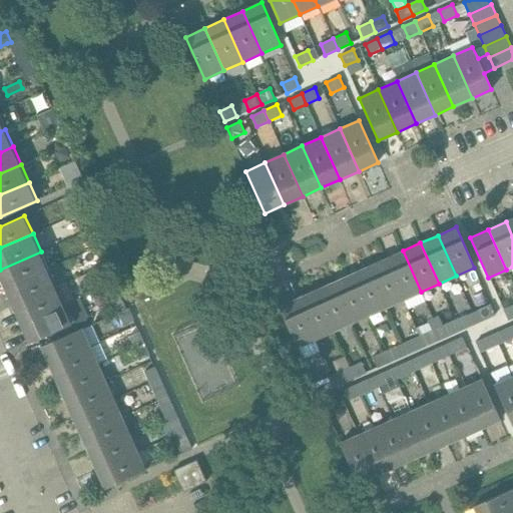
[(385,259),(403,300),(421,292),(403,250),(385,259)]
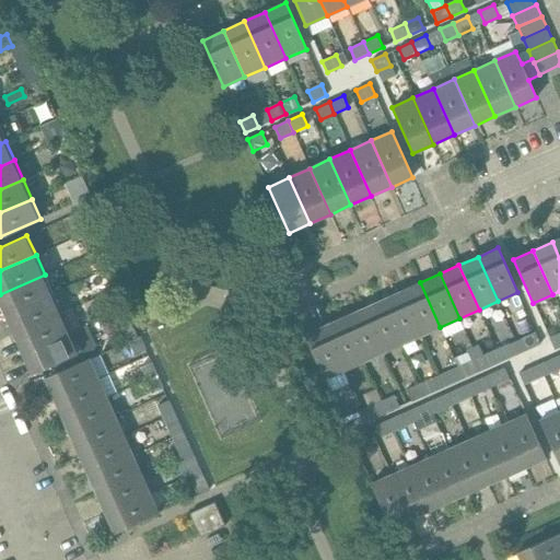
[(45,275),(0,294),(0,302),(6,315),(54,294),(45,275)]
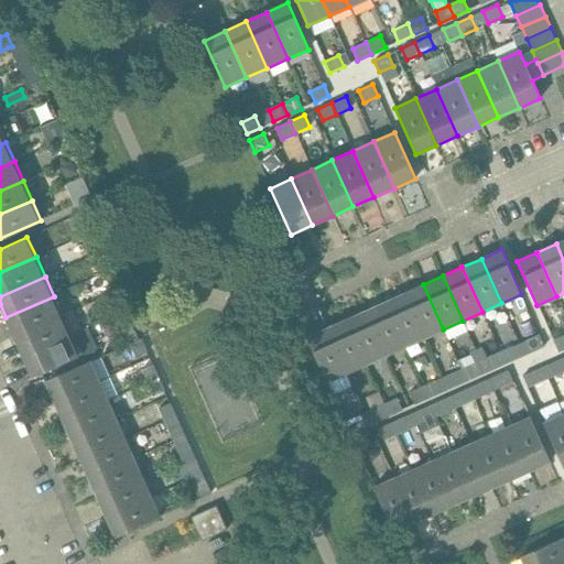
[(404,293),(424,338),(443,329),(423,284),(404,293)]
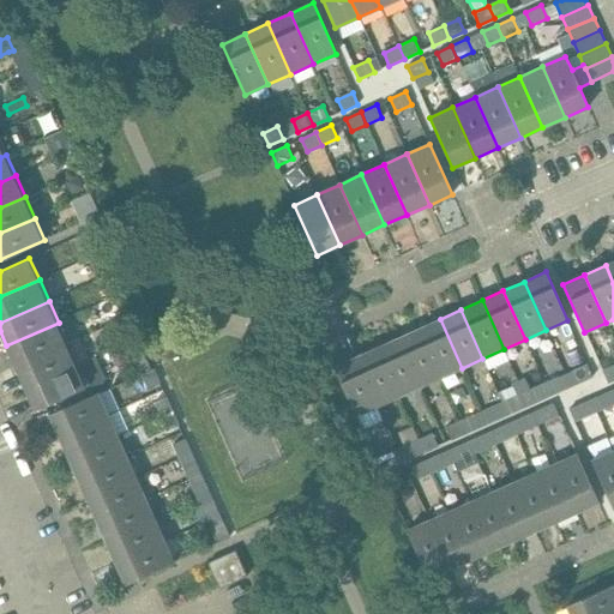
[(419,329),(440,378),(462,368),(440,319),(419,329)]
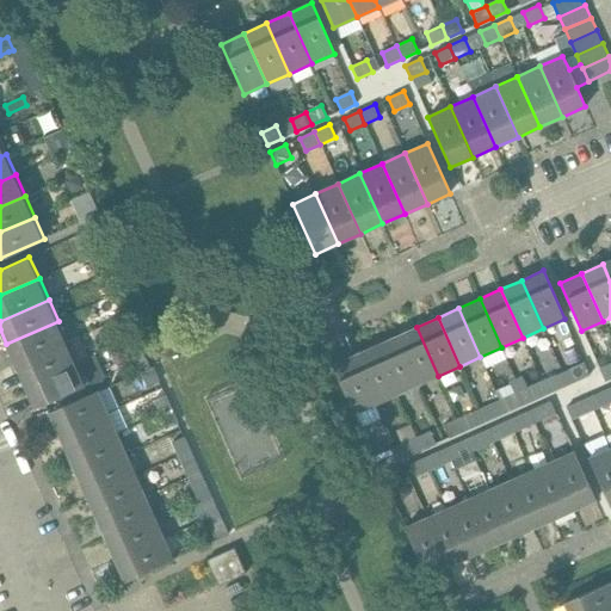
[(59,321),(6,344),(16,365),(67,341),(59,321)]
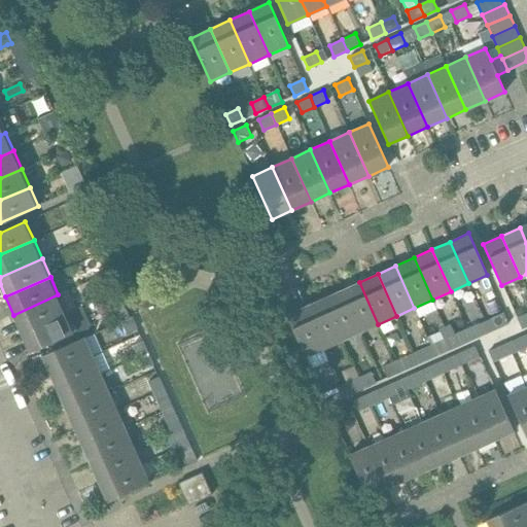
[(341,290),(360,332),(378,324),(359,282),(341,290)]
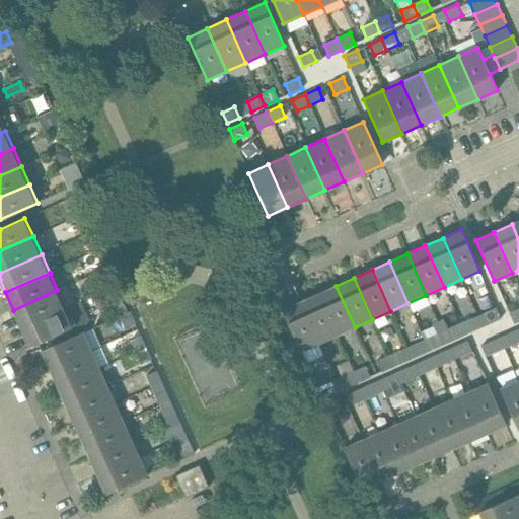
[(318,294),(337,336),(355,327),(336,286),(318,294)]
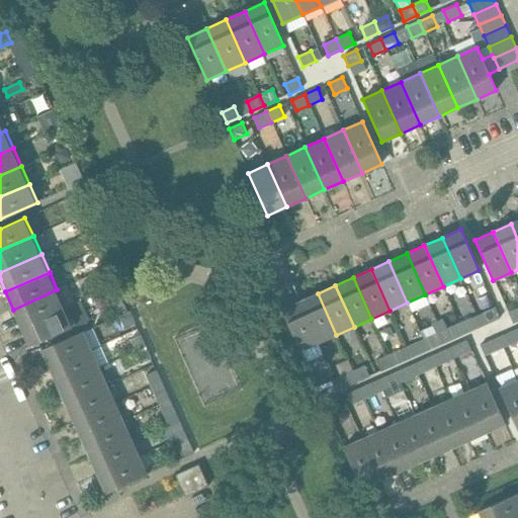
[(114,286),(103,291),(111,309),(122,304),(114,286)]
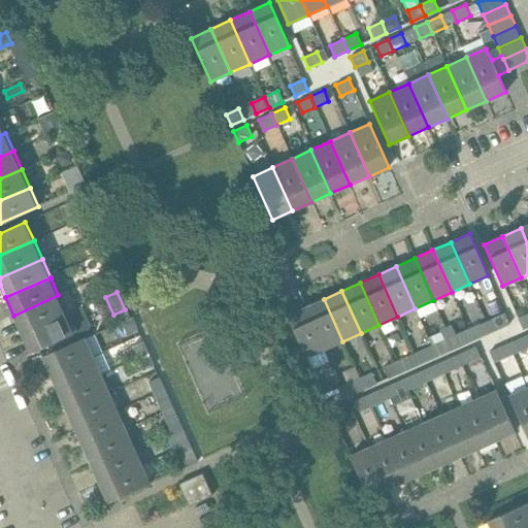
[(58,295),(13,316),(22,333),(66,314),(58,295)]
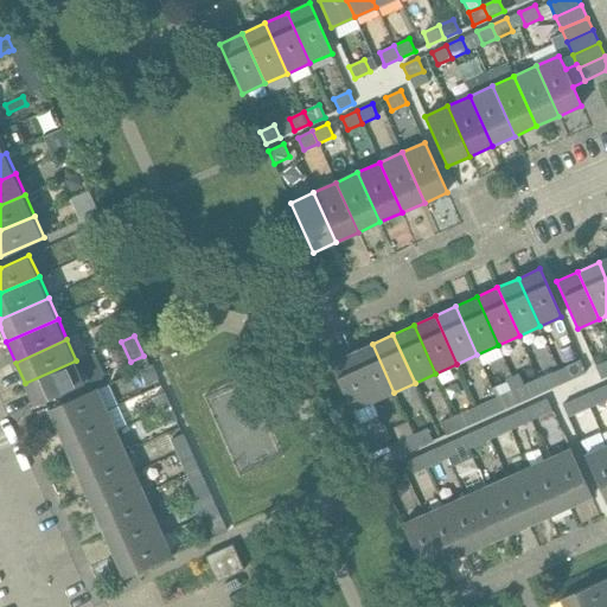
[(394,393),(372,344),(351,353),(372,401),(394,393)]
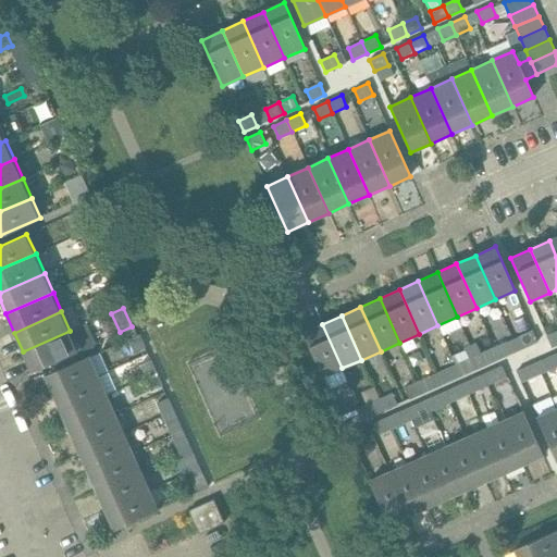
[(70,331),(23,351),(32,370),(32,372),(52,362),(79,350),(88,347),(95,344),(85,324),(81,325),(78,326),(70,331)]
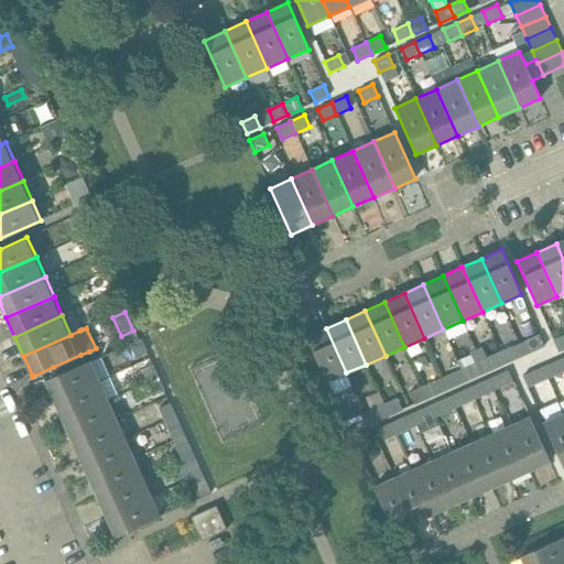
[(346,372),(326,328),(306,337),(326,382),(346,372)]
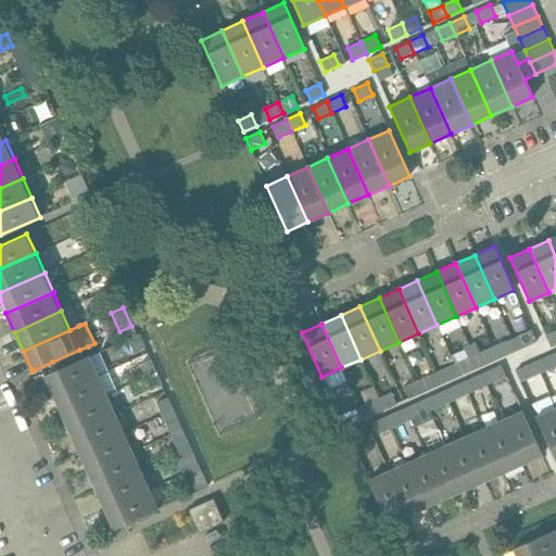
[(536,342),(531,330),(518,337),(523,348),(536,342)]
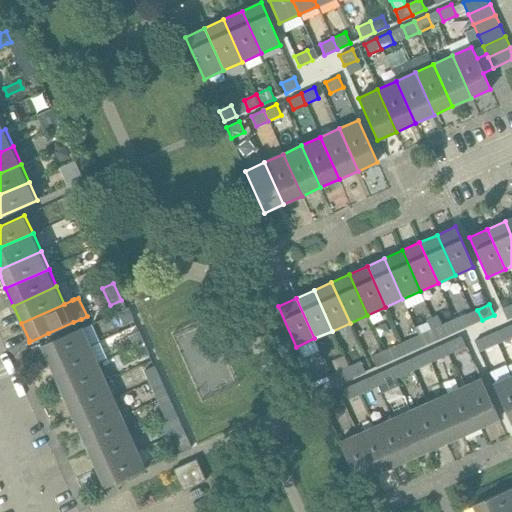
[(507,319),(511,317),(511,304),(502,309),(507,319)]
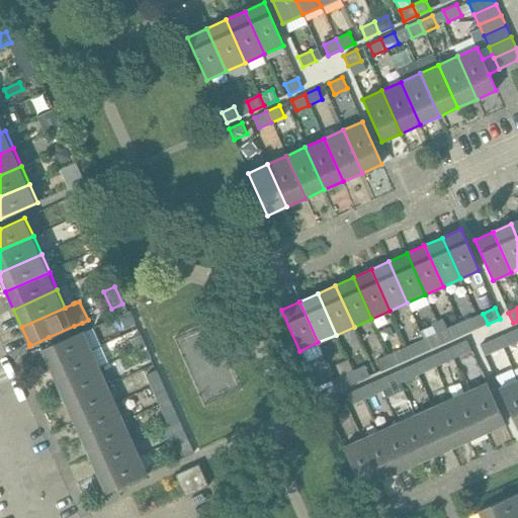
[(130,312),(119,316),(124,328),(136,324),(130,312)]
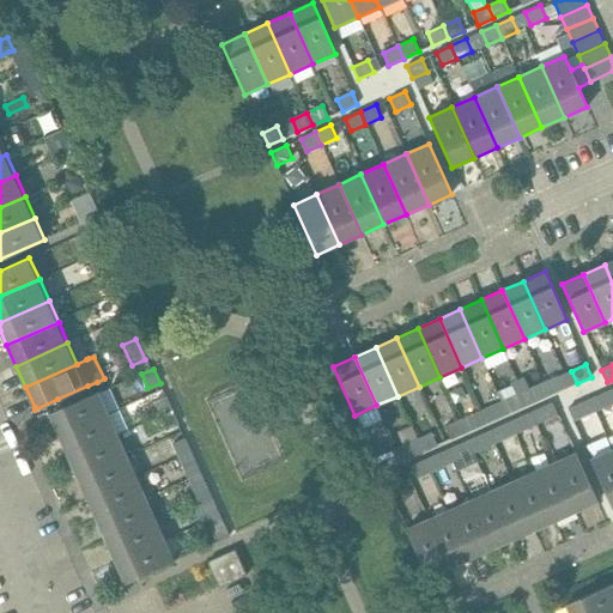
[(550,395),(563,389),(557,377),(544,383),(550,395)]
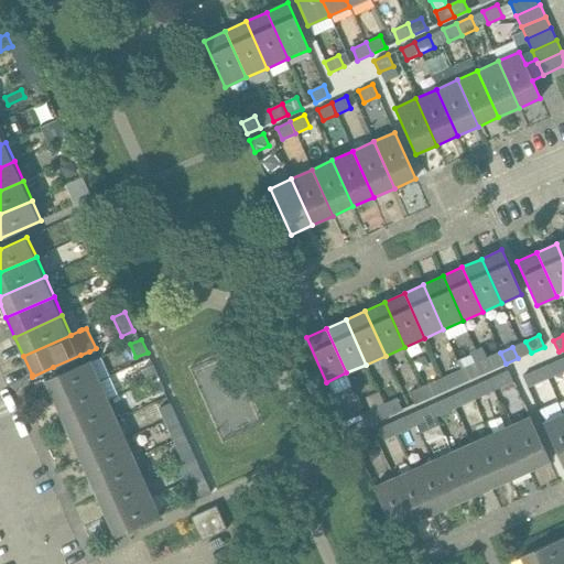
[(492,370),(506,364),(500,353),(487,358),(492,370)]
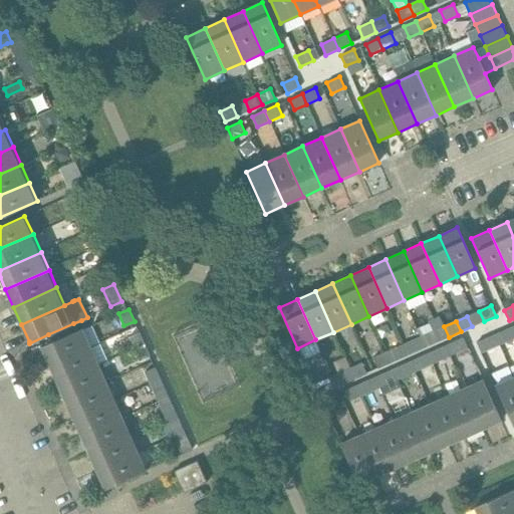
[(505,342),(513,337),(513,331),(511,326),(500,331),(505,342)]
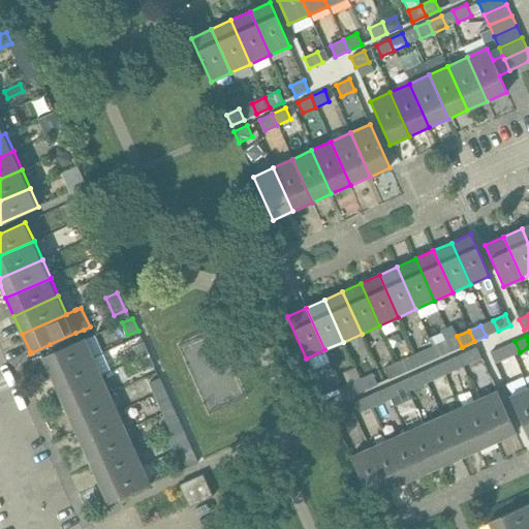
[(84,338),(42,356),(51,376),(92,356),(84,338)]
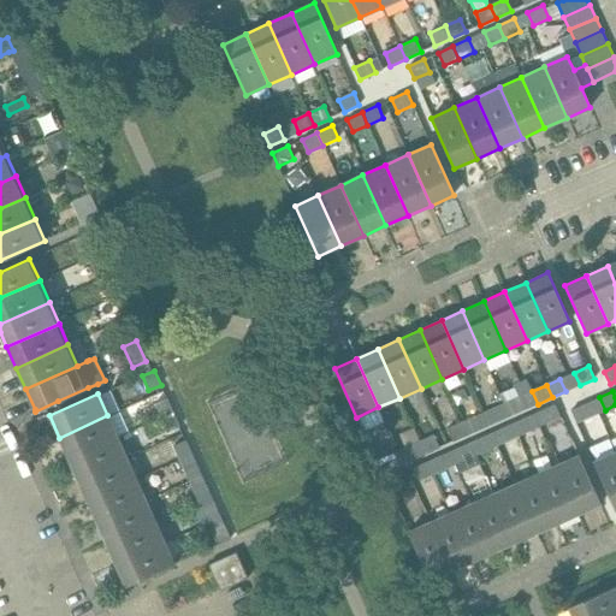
[(510,416),(523,410),(517,397),(504,404),(510,416)]
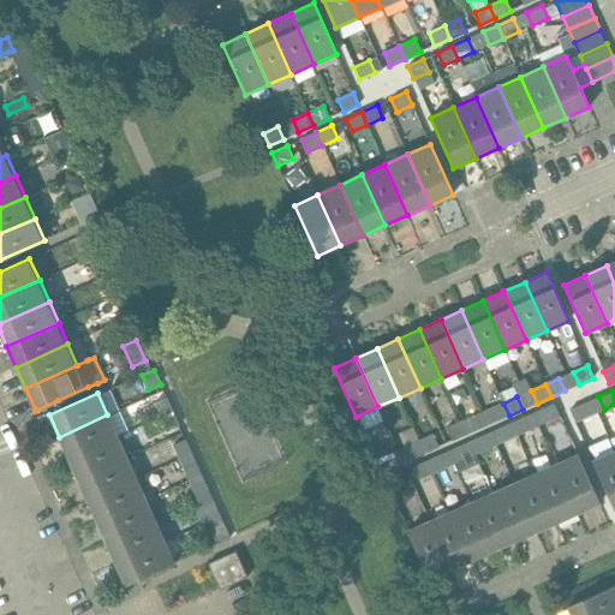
[(173,411),(167,398),(154,404),(160,417),(173,411)]
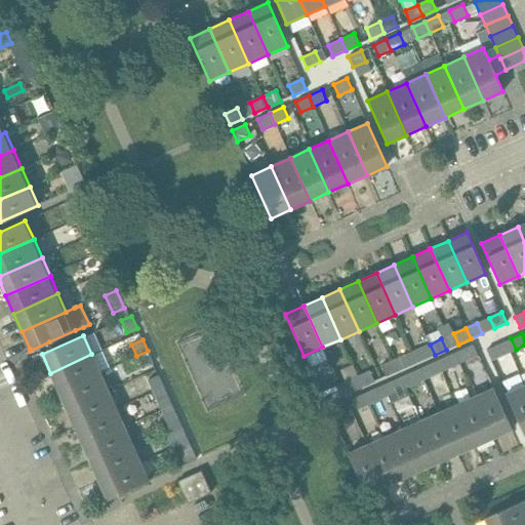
[(487,350),(491,360),(503,355),(499,344),(487,350)]
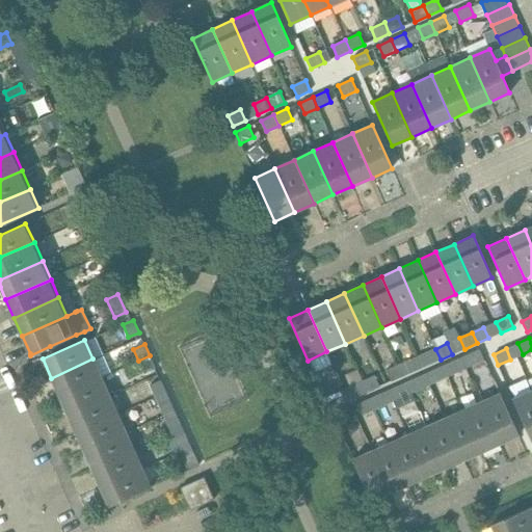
[(427,366),(441,360),(435,349),(423,354),(427,366)]
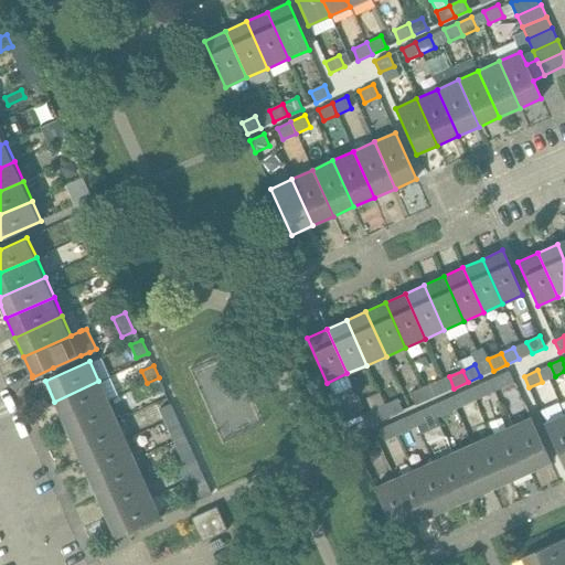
[(509,371),(496,377),(501,388),(514,383),(509,371)]
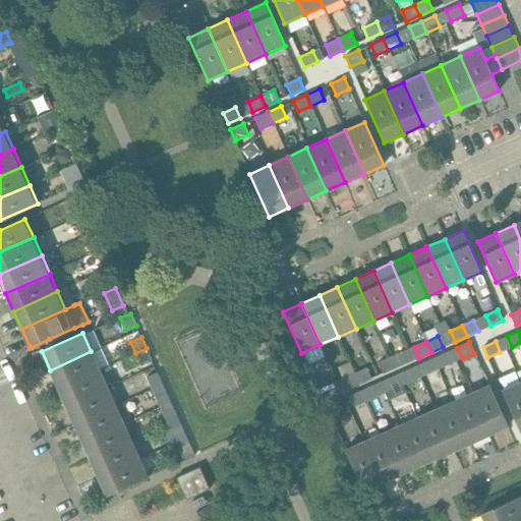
[(152,361),(147,348),(135,353),(141,365),(152,361)]
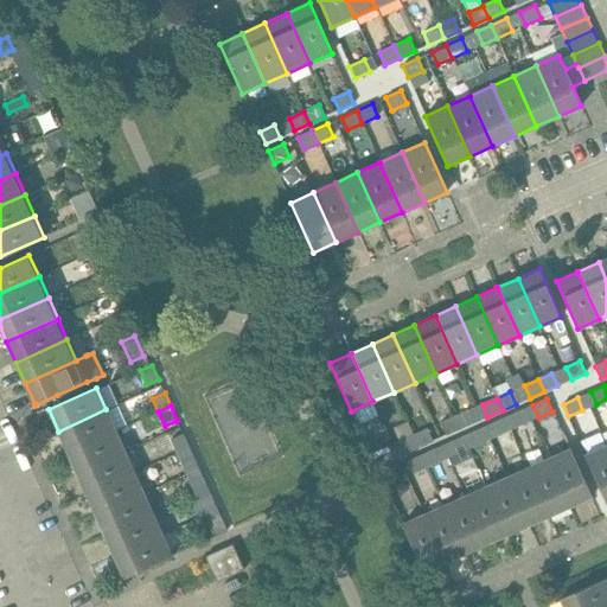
[(115,430),(106,409),(58,432),(68,452),(115,430)]
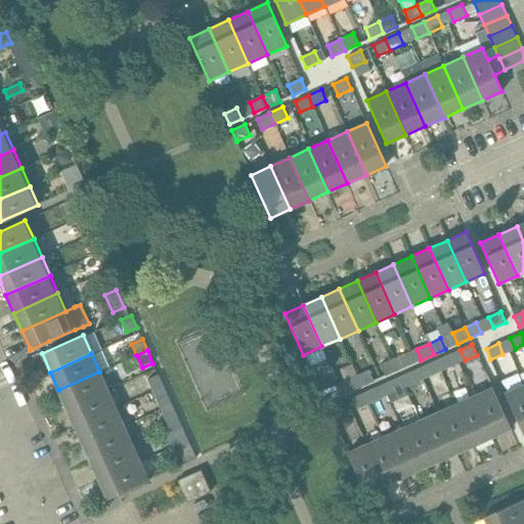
[(397,370),(409,365),(404,354),(393,359),(397,370)]
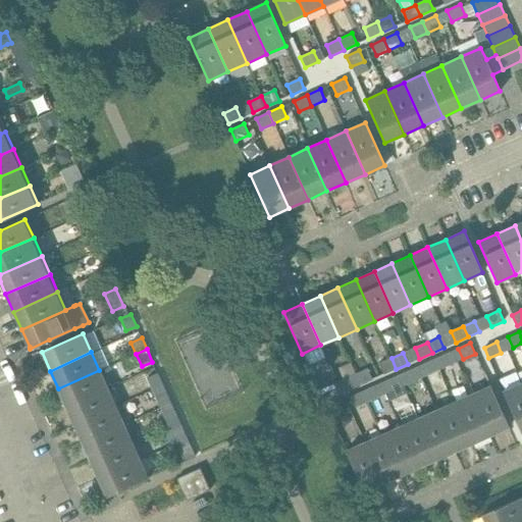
[(434,359),(439,369),(451,364),(447,354),(434,359)]
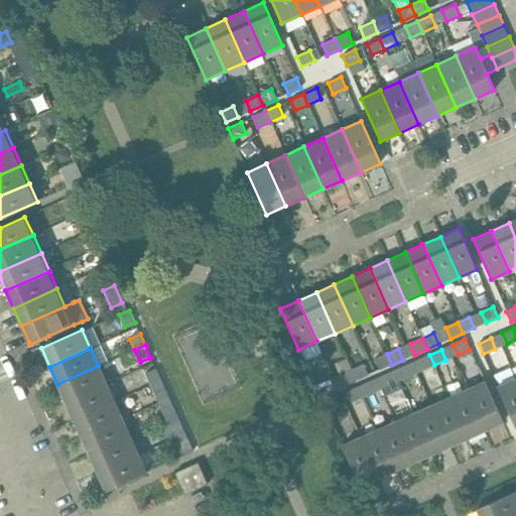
[(379,370),(391,365),(387,354),(375,360),(379,370)]
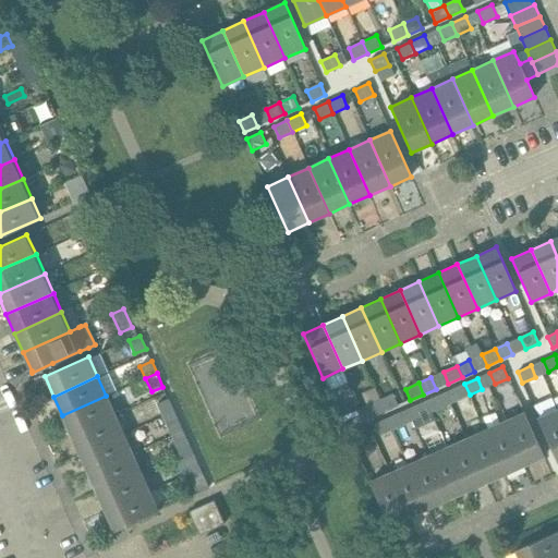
[(464,384),(451,389),(457,401),(470,395),(464,384)]
